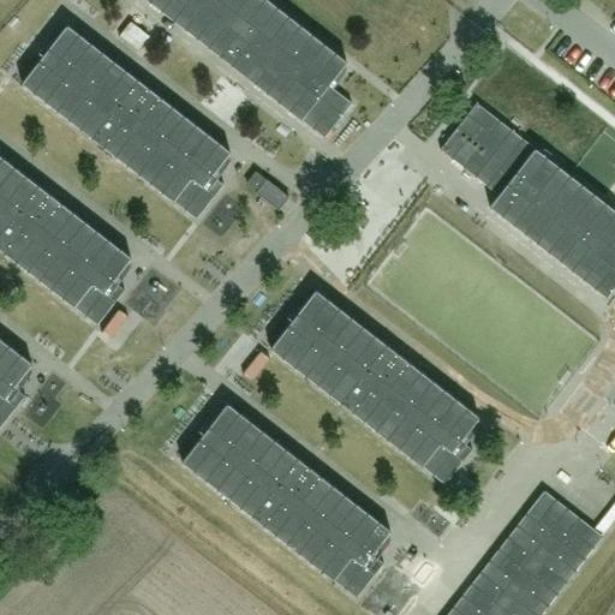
[(346,61),(267,0),(147,0),(324,138),(352,103),(328,85),(346,61)]
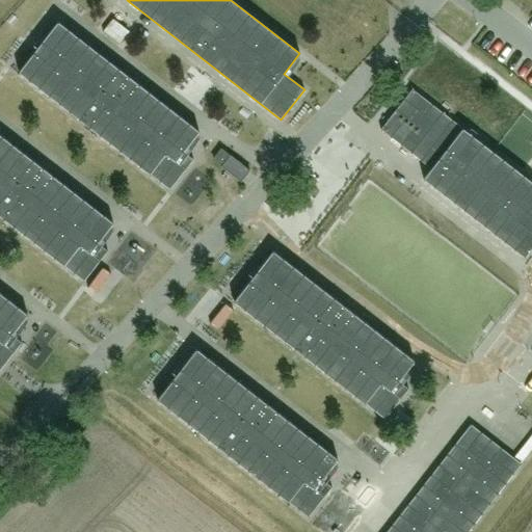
[(198,132),(58,22),(18,73),(169,190),(193,160),(183,152),(198,132)]
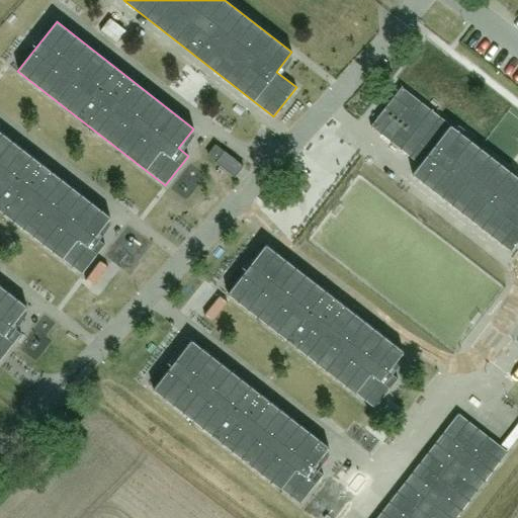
[(517,240),(517,177),(401,87),(370,126),(420,164),(412,174),(510,251),(517,240)]
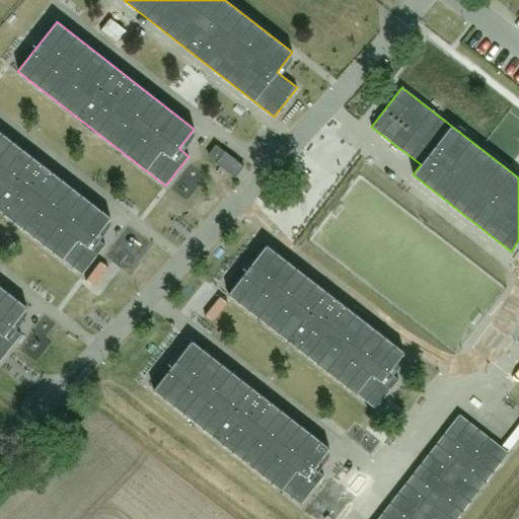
[(110,218),(0,131),(0,211),(81,274),(104,245),(95,237),(110,218)]
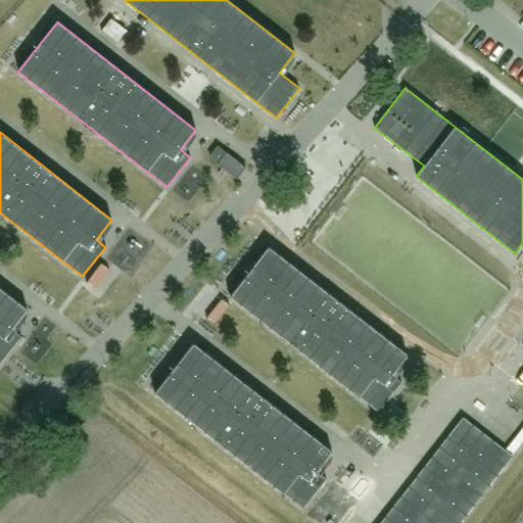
[(217,164),(237,180),(245,168),(226,153),(217,164)]
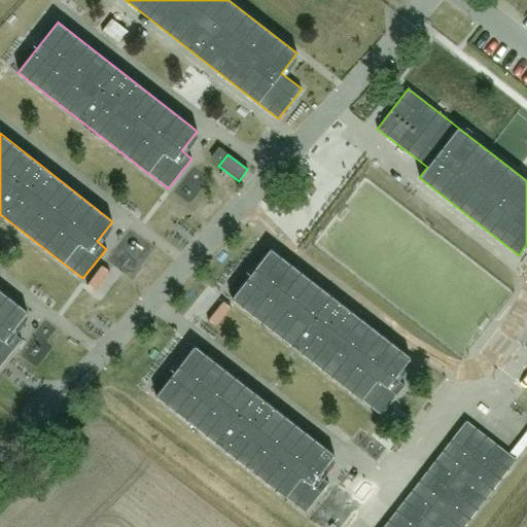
[(410,357),(270,248),(231,297),(381,416),(405,385),(394,378),(410,357)]
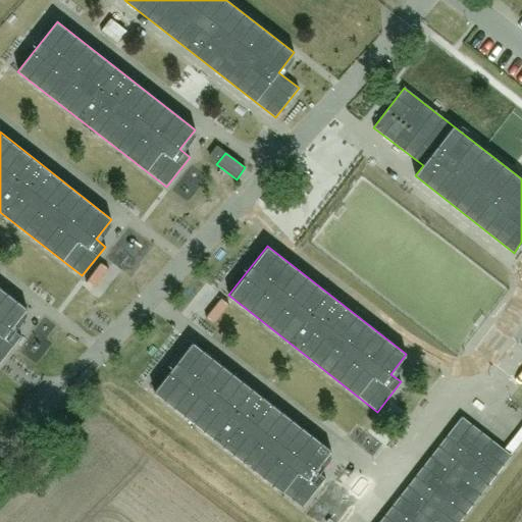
[(27,309),(0,288),(0,363),(21,336),(11,328),(27,309)]
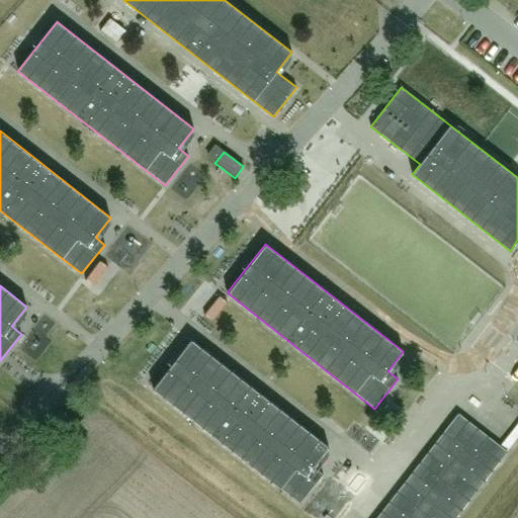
[(328,447),(191,340),(153,390),(298,503),(323,475),(313,466),(328,447)]
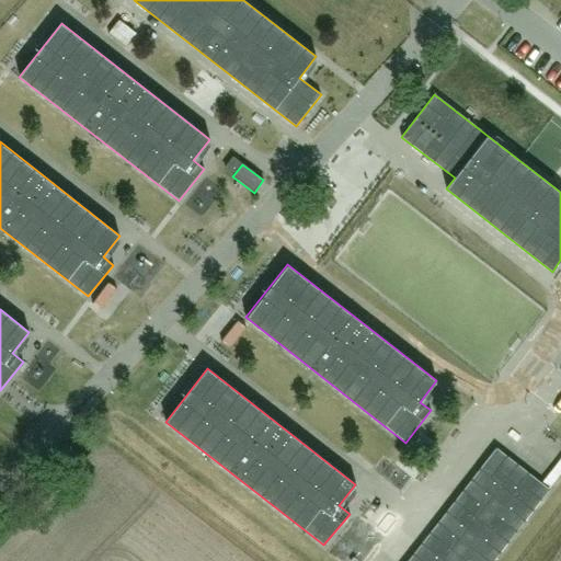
[(494,560),(550,491),(497,449),(409,560),(494,560)]
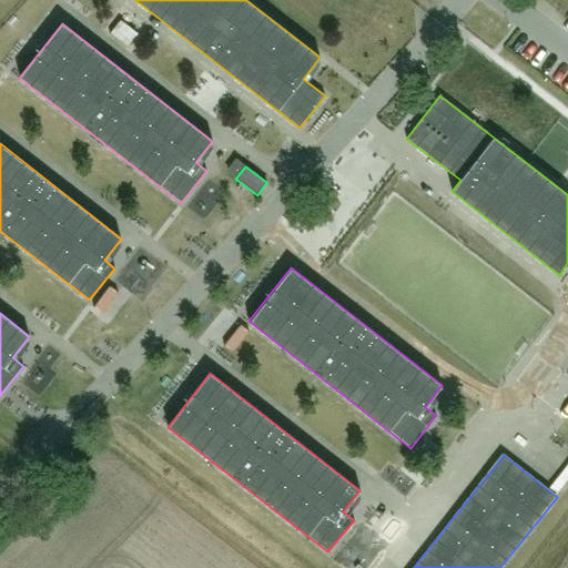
All buildings are outlined.
